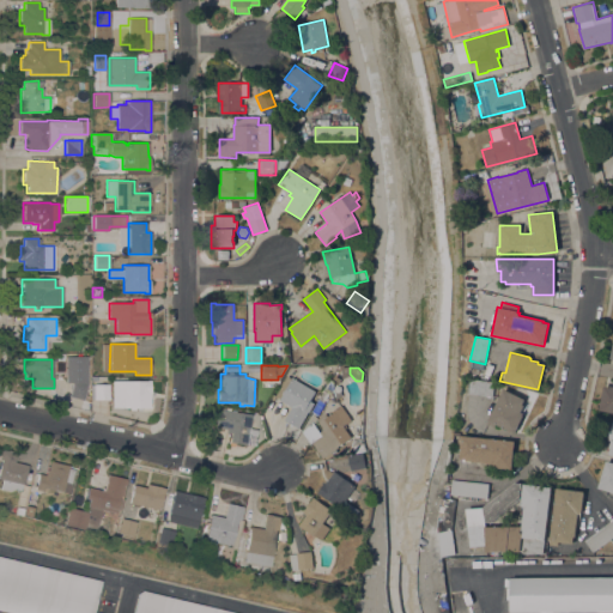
[(316,392),(313,396),(315,398),(308,410),(309,410),(305,417),(304,417),(298,428),(284,420),(291,407),(279,400),(280,399),(275,396),(274,400),(271,399),(273,394),(275,395),(287,376),(292,378),(292,377),(316,392)]
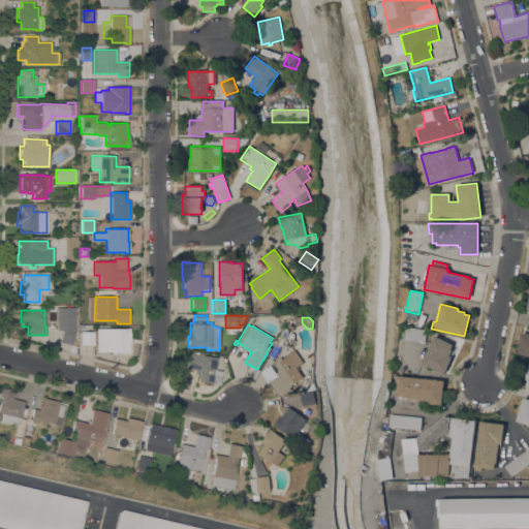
[(96,329),(125,329),(125,328),(129,328),(129,352),(105,352),(105,351),(96,351),(96,329)]
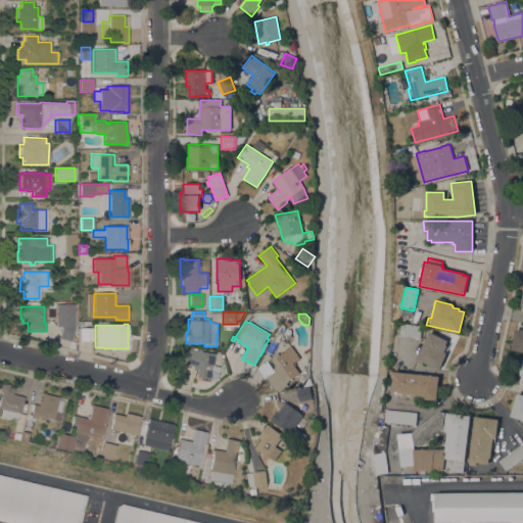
[(399,335),(400,324),(421,327),(420,338),(399,335)]
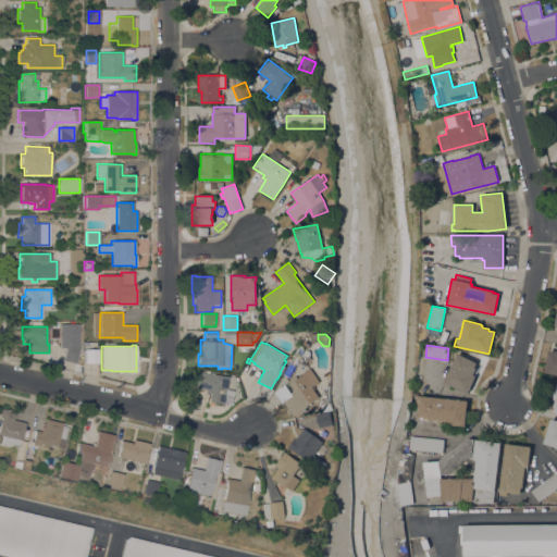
[(78,349),(75,363),(62,360),(64,351),(63,351),(64,348),(65,349),(66,346),(78,349)]
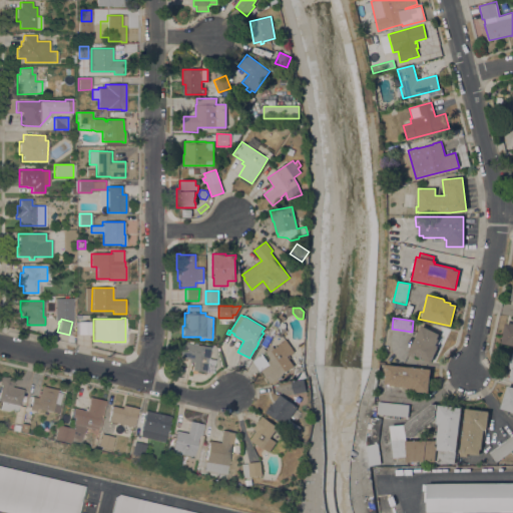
[(58,323),(56,332),(46,330),(48,320),(58,323)]
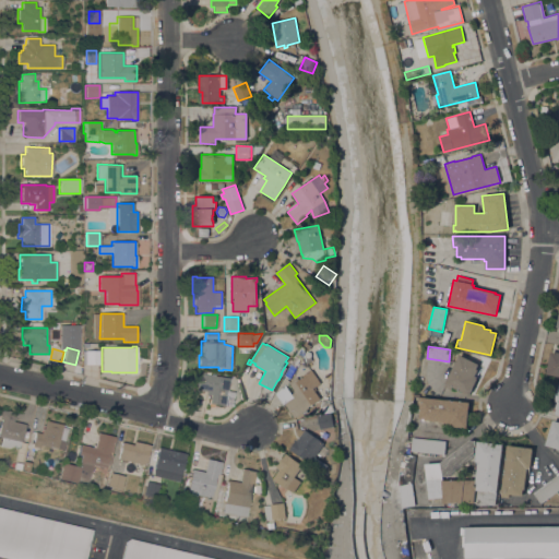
[(99,365),(83,365),(83,351),(98,351),(99,365)]
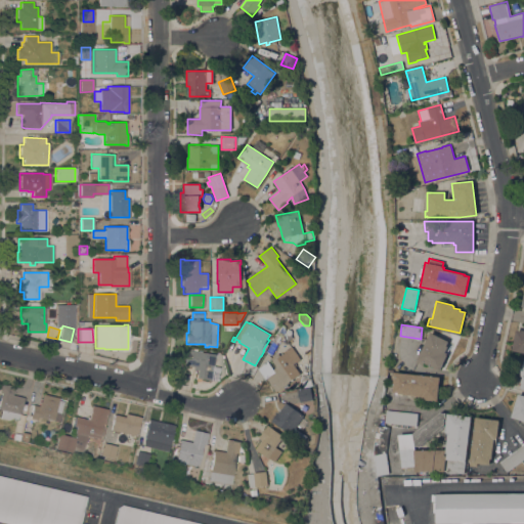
[(523,352),(512,350),(516,331),(522,332),(522,330),(523,330),(523,352)]
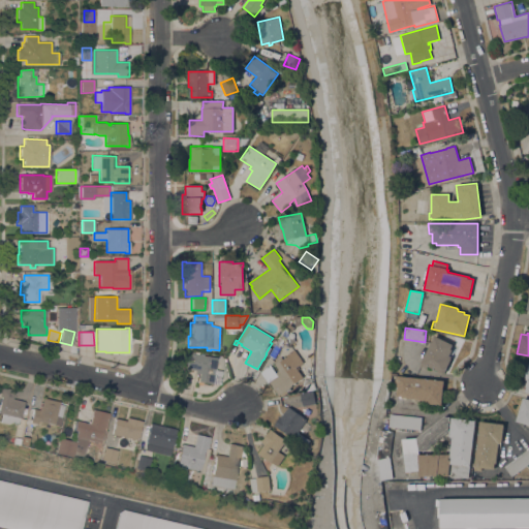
[(457,346),(443,374),(428,366),(426,369),(419,366),(434,335),(457,346)]
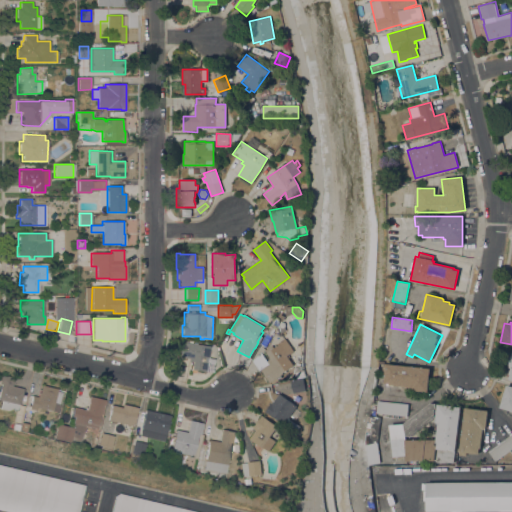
[(294,351),(287,355),(294,365),(279,375),(281,377),(278,380),(271,385),(261,369),(259,370),(252,360),(262,353),(267,361),(270,359),(264,350),(272,345),(273,348),(278,344),(278,343),(285,338),(294,351)]
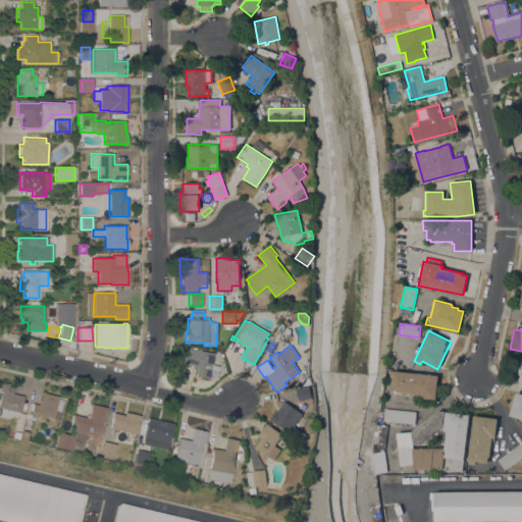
[(195,376),(196,369),(192,368),(192,365),(181,364),(185,348),(187,349),(187,348),(200,350),(200,351),(214,353),(213,359),(218,359),(218,366),(219,366),(217,379),(195,376)]
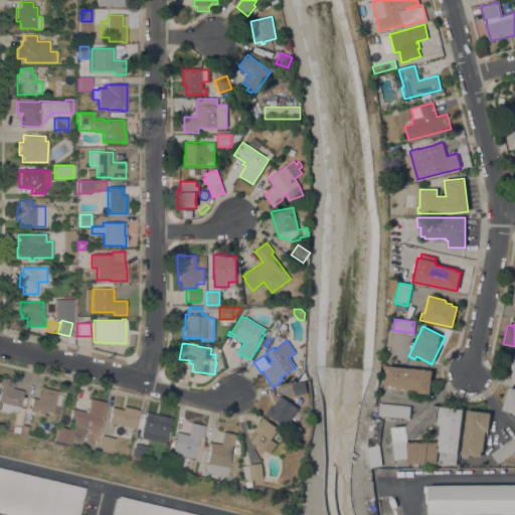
[(411,392),(411,388),(390,386),(391,385),(385,385),(387,372),(384,372),(384,366),(381,366),(381,364),(386,365),(390,366),(433,370),(430,394),(411,392)]
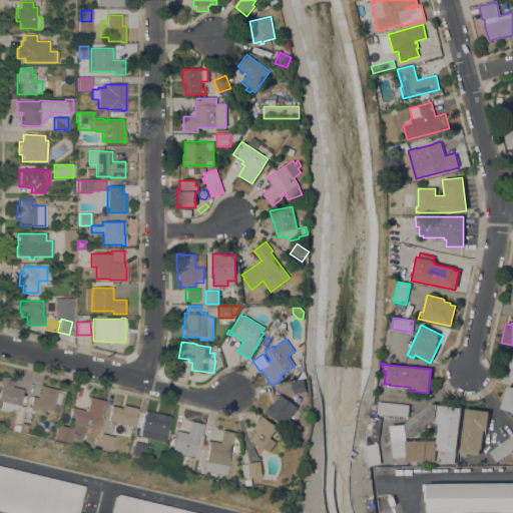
[(23,390),(20,405),(18,405),(17,411),(11,409),(8,411),(0,409),(2,402),(0,401),(0,390),(1,385),(0,385),(0,377),(2,377),(2,376),(6,377),(14,378),(12,387),(23,390)]
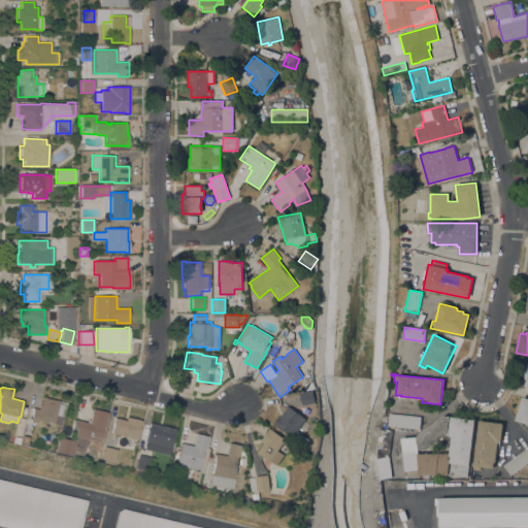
[(312,391),(315,403),(302,406),(300,393),(312,391)]
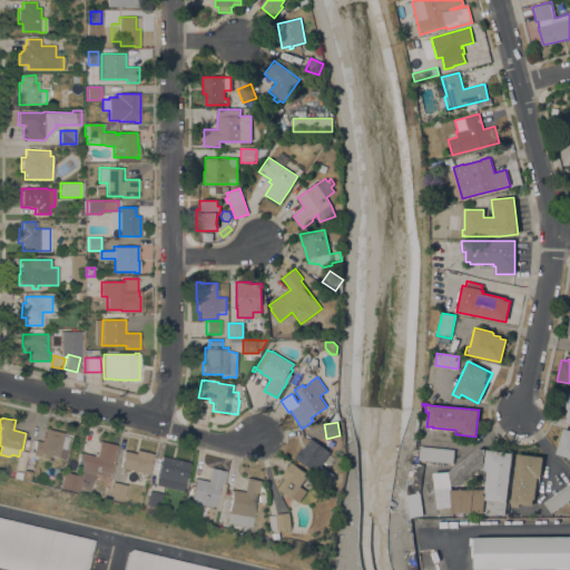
[(64,433),(64,436),(69,438),(65,460),(43,454),(42,461),(32,459),(36,441),(41,442),(42,436),(45,438),(46,429),(64,433)]
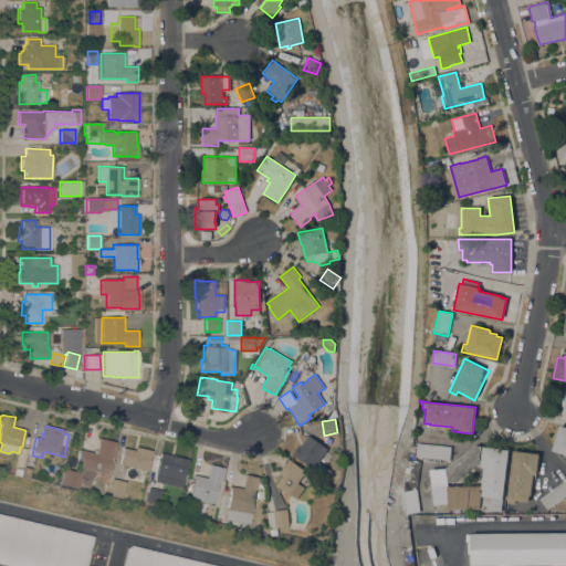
[(565,427),(565,454),(552,450),(559,426),(565,427)]
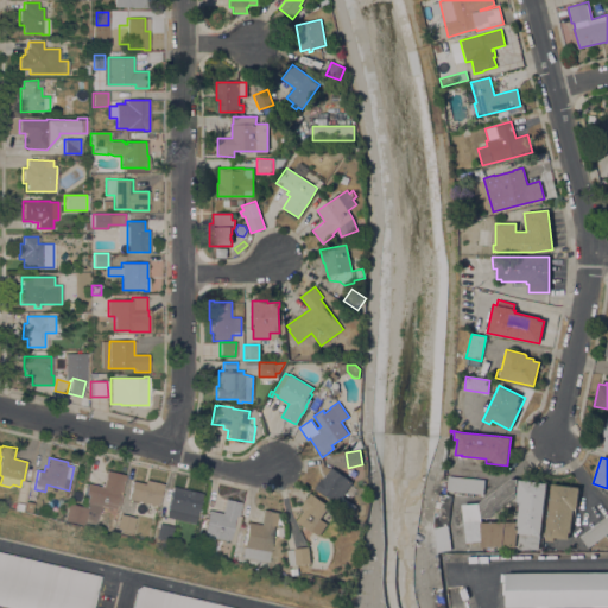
[(353,482),(342,496),(356,506),(352,515),(335,505),(336,504),(318,492),(315,489),(322,479),(323,480),(331,468),(353,482)]
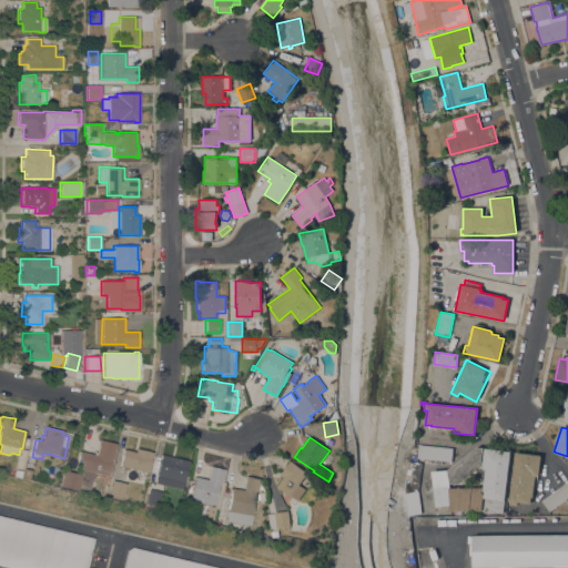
[(117,444),(112,462),(111,462),(108,476),(93,473),(89,494),(60,487),(63,470),(79,474),(82,463),(79,462),(81,452),(95,455),(99,440),(117,444)]
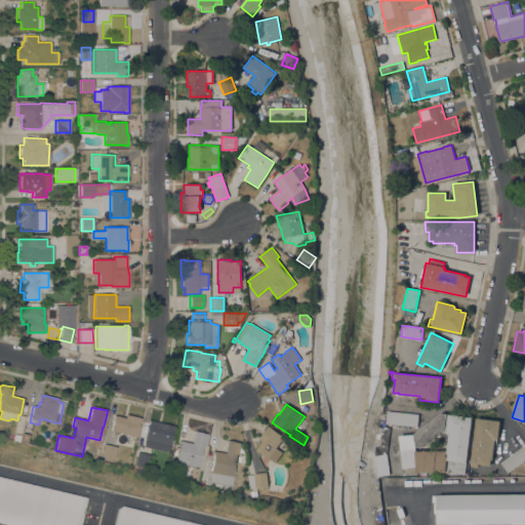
[(418,414),(417,427),(386,422),(387,411),(418,414)]
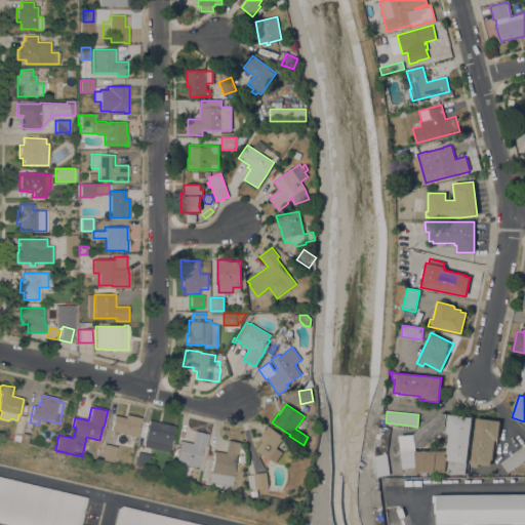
[(413,435),(441,413),(447,413),(445,430),(420,447),(416,447),(416,451),(447,450),(449,434),(447,434),(447,432),(446,432),(448,414),(472,417),(467,462),(466,462),(465,475),(443,475),(443,473),(415,473),(415,467),(403,469),(400,441),(399,436),(413,435)]
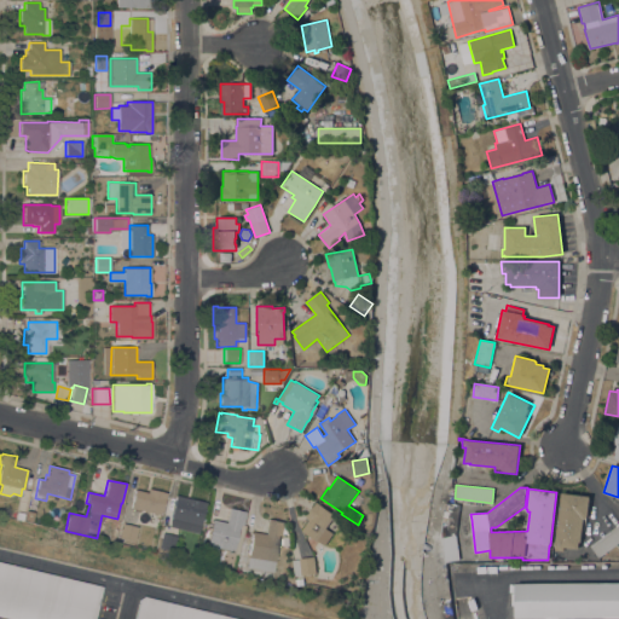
[(131,508),(136,490),(148,493),(148,490),(167,493),(166,499),(165,499),(161,514),(131,508)]
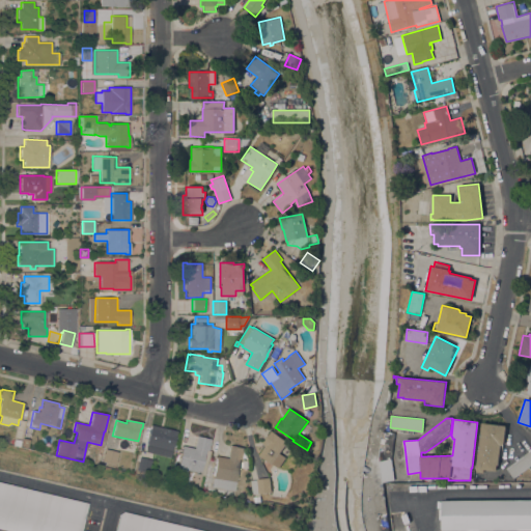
[(503,444),(502,444),(502,445),(500,445),(498,465),(497,465),(496,471),(487,470),(476,469),(481,423),(505,425),(503,444)]
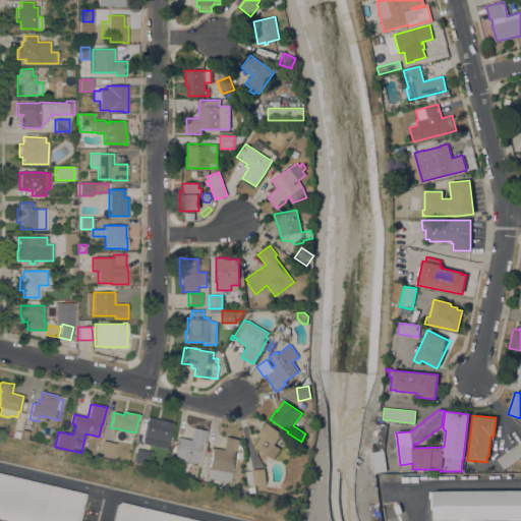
[(147,420),(158,423),(158,419),(173,423),(167,450),(145,444),(146,443),(143,440),(145,440),(143,436),(147,420)]
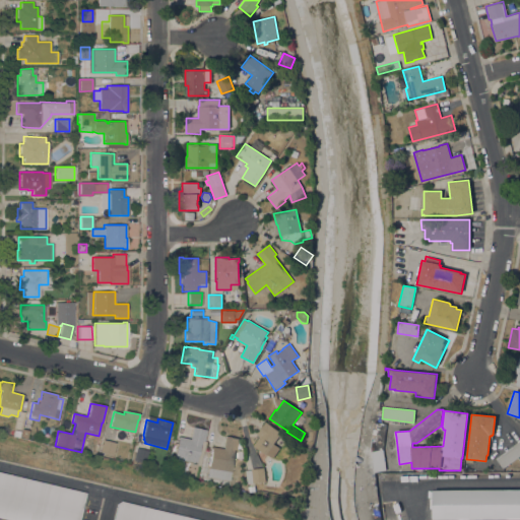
[(266,421),(281,433),(273,444),(280,448),(272,459),(266,454),(266,455),(253,446),(259,437),(257,435),(266,421)]
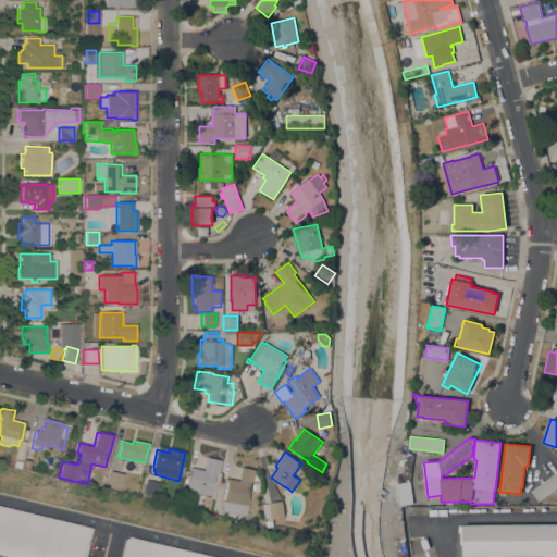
[(398,489),(397,480),(400,452),(413,454),(411,479),(410,481),(413,504),(401,506),(399,497),(398,489)]
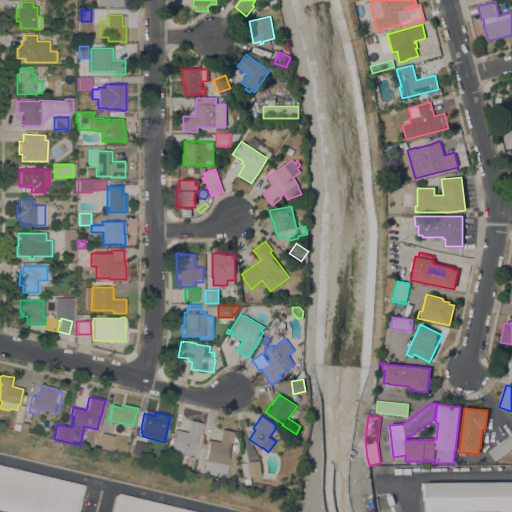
[(190,420),(203,424),(201,435),(199,434),(198,437),(197,437),(193,456),(171,451),(172,445),(170,445),(171,441),(173,441),(173,439),(172,439),(172,436),(174,437),(176,430),(187,433),(190,420)]
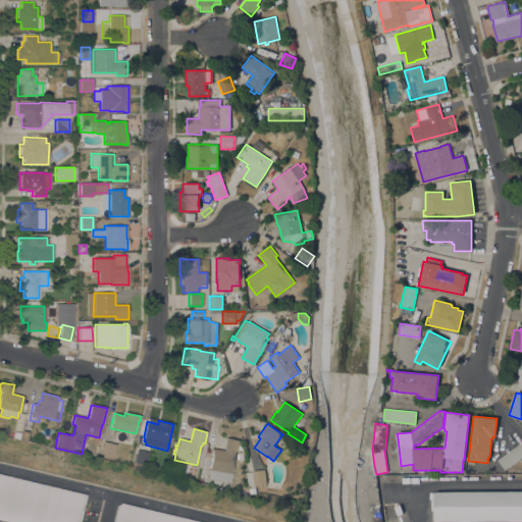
[(212,449),(224,451),(226,437),(240,440),(239,452),(236,452),(230,483),(208,479),(212,449)]
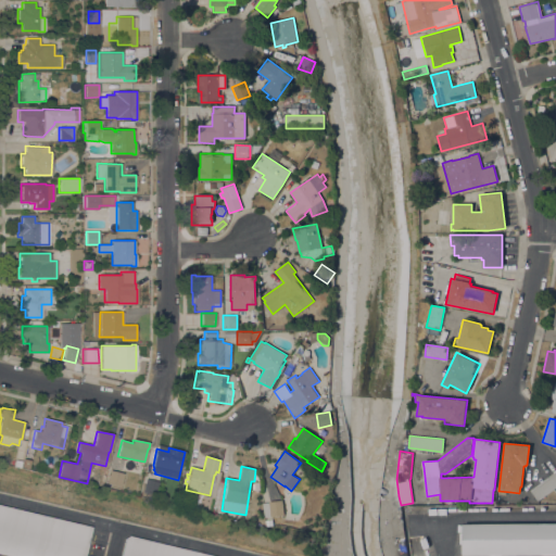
[(124,474),(121,487),(106,483),(110,470),(124,474)]
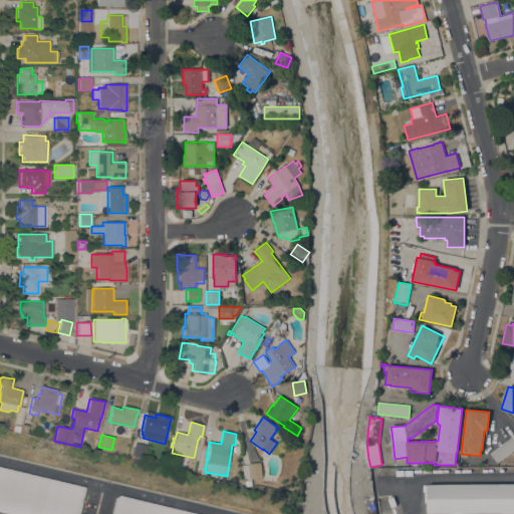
[(513,436),(513,450),(497,463),(490,453),(513,436)]
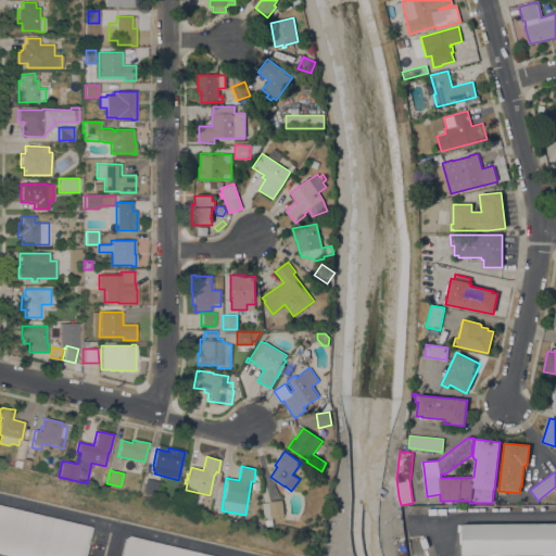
[(160,482),(156,494),(143,491),(146,479),(160,482)]
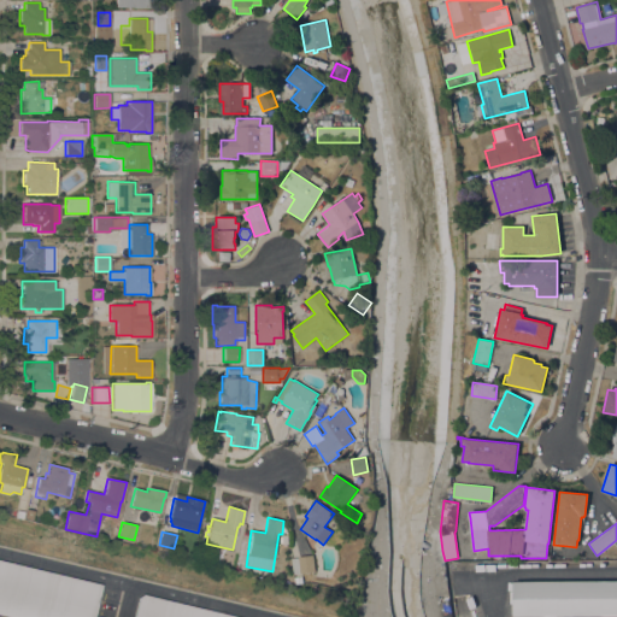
[(312,554),(315,571),(293,574),(292,559),(299,558),(298,557),(312,554)]
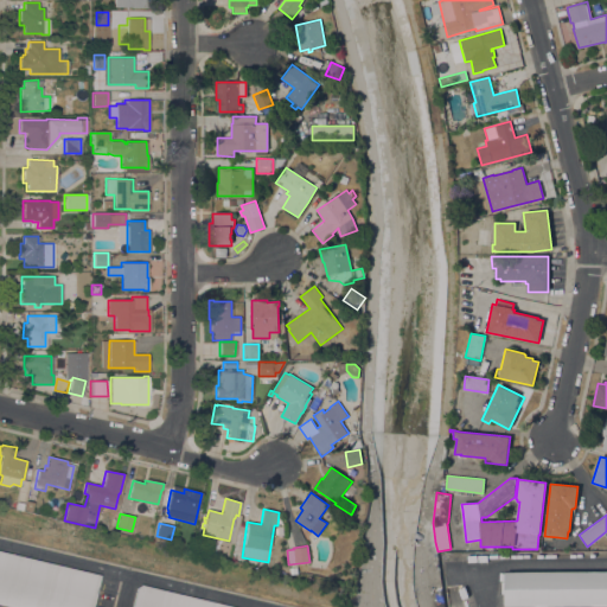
[(14,606),(0,604),(0,550),(101,575),(94,606),(14,606)]
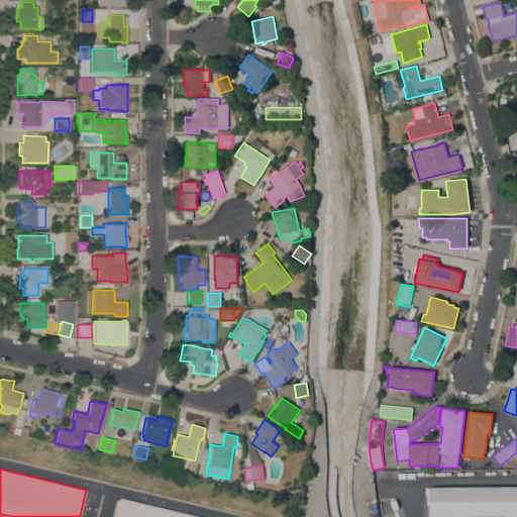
[(516,486),(516,516),(430,516),(430,487),(516,486)]
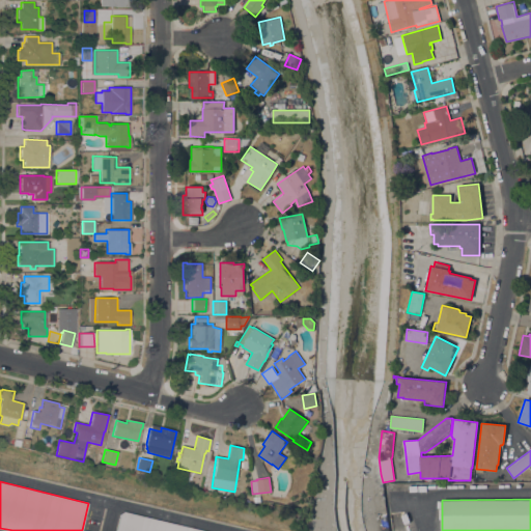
[(115,530),(119,514),(123,511),(206,530),(115,530)]
